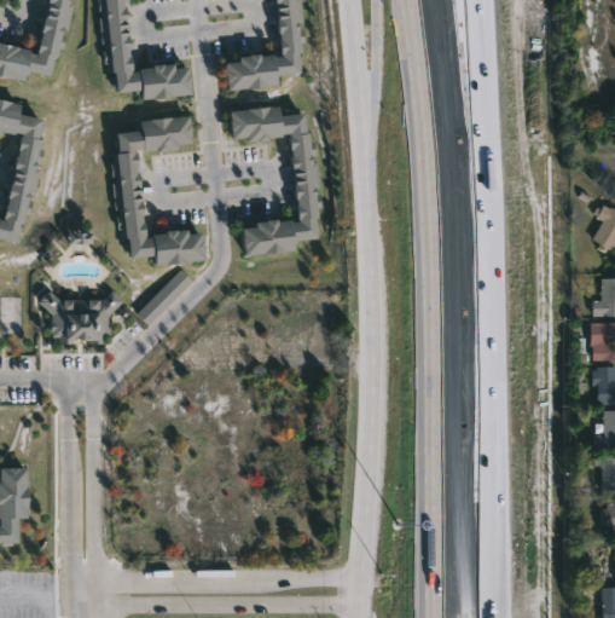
[(70,0),(70,3),(75,4),(70,29),(65,28),(64,34),(68,34),(65,48),(62,47),(59,57),(56,56),(54,61),(56,62),(53,71),(52,71),(51,76),(27,71),(24,82),(0,76),(0,41),(19,46),(39,55),(38,52),(41,38),(42,38),(46,17),(47,17),(50,10),(48,10),(50,3),(48,3),(48,0),(70,0)]
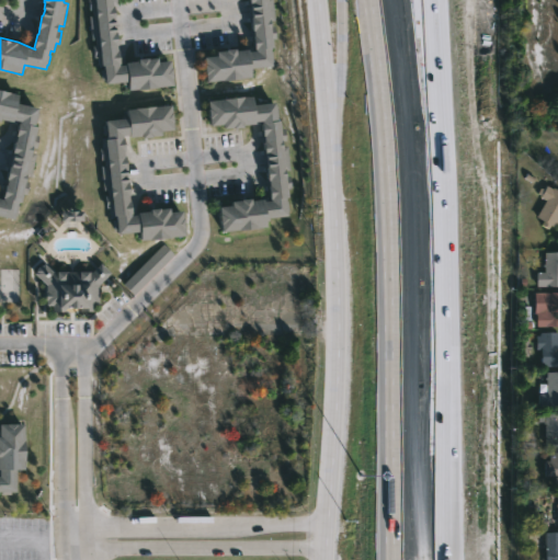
[(114,0),(116,19),(115,19),(116,31),(117,31),(118,50),(120,50),(121,64),(120,66),(127,65),(126,63),(139,61),(139,59),(149,58),(159,58),(159,61),(172,60),(174,86),(131,90),(129,81),(106,83),(105,65),(100,66),(99,58),(102,58),(101,50),(94,50),(94,45),(97,44),(97,40),(93,40),(90,15),(94,14),(93,10),(90,10),(89,0),(114,0)]
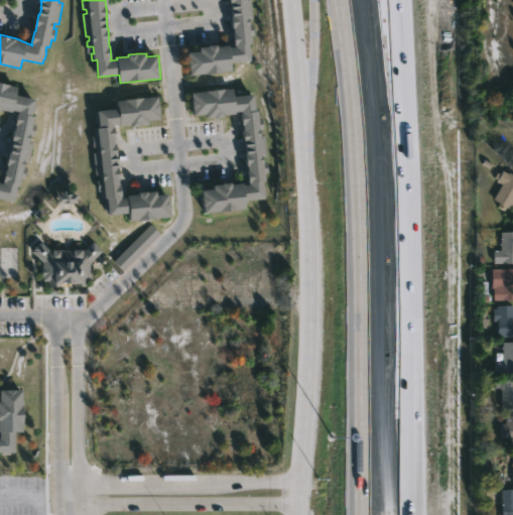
[(252,0),(254,18),(251,18),(252,24),(254,24),(255,34),(252,34),(253,43),(250,43),(251,60),(232,62),(233,71),(225,72),(225,73),(190,76),(187,51),(200,50),(200,46),(219,44),(220,45),(231,44),(231,46),(236,46),(230,0),(252,0)]
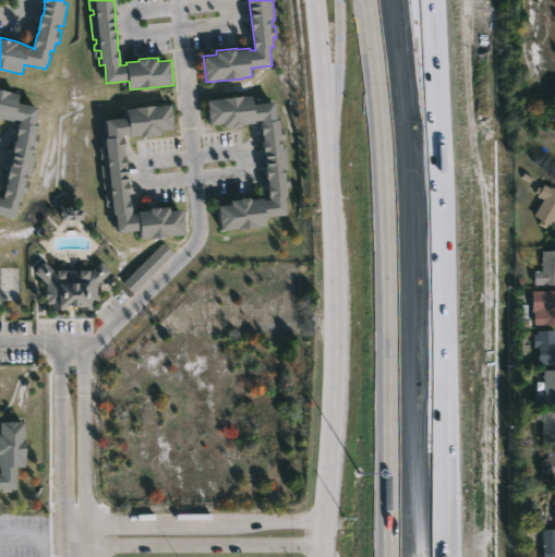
[(39,108),(35,125),(39,126),(37,134),(41,135),(38,147),(34,146),(33,152),(37,153),(33,176),(27,174),(26,181),(31,182),(28,194),(24,193),(22,201),(19,200),(14,217),(0,214),(0,197),(4,200),(3,197),(14,153),(13,153),(16,141),(17,141),(19,136),(16,135),(21,121),(1,118),(1,121),(0,120),(0,89),(20,95),(17,103),(39,108)]
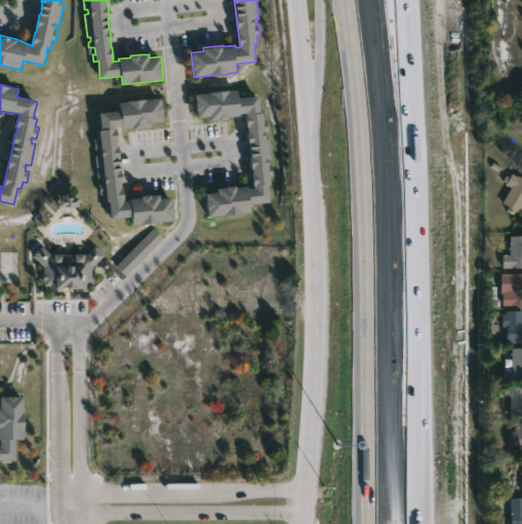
[(239,90),(239,97),(261,94),(263,112),(265,112),(266,120),(270,120),(271,131),(268,131),(268,137),(272,136),(274,159),(270,159),(271,165),(275,164),(276,175),(272,175),(273,186),(270,187),(271,202),(252,204),(253,212),(209,216),(207,193),(218,192),(218,190),(237,186),(238,188),(249,187),(249,190),(256,189),(256,187),(254,187),(253,174),(254,173),(254,170),(252,170),(251,157),(252,156),(248,132),(250,131),(247,114),(248,113),(230,117),(230,119),(222,120),(221,119),(211,120),(211,116),(199,118),(196,94),(239,90)]
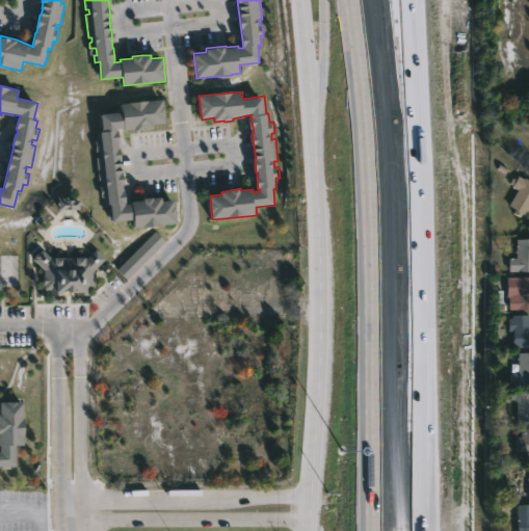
[(163,100),(166,123),(154,124),(155,128),(146,129),(146,130),(137,131),(137,129),(117,129),(121,173),(123,173),(125,205),(132,204),(132,202),(143,201),(143,198),(153,197),(162,197),(162,202),(175,201),(177,223),(135,228),(134,219),(112,221),(110,205),(106,205),(105,197),(107,197),(107,195),(102,196),(101,185),(103,185),(103,180),(100,180),(97,157),(101,157),(100,152),(97,152),(96,139),(99,139),(98,131),(103,131),(101,114),(123,112),(122,104),(129,103),(163,100)]
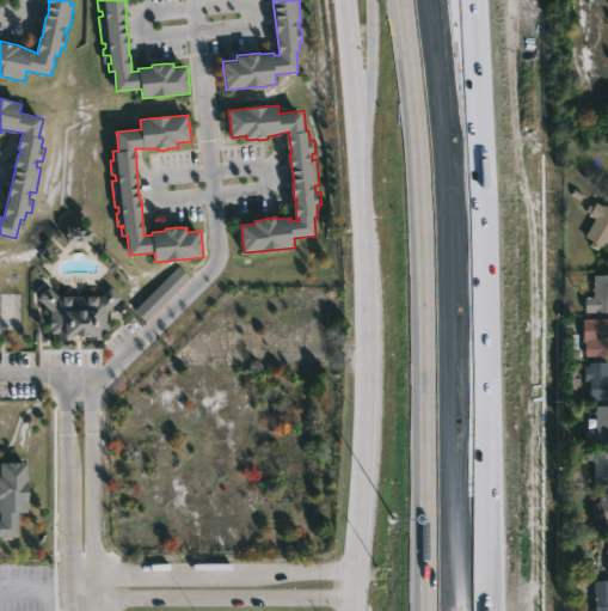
[(599,202),(605,206),(606,203),(607,205),(607,246),(606,249),(587,237),(597,218),(588,209),(591,205),(596,207),(599,202)]
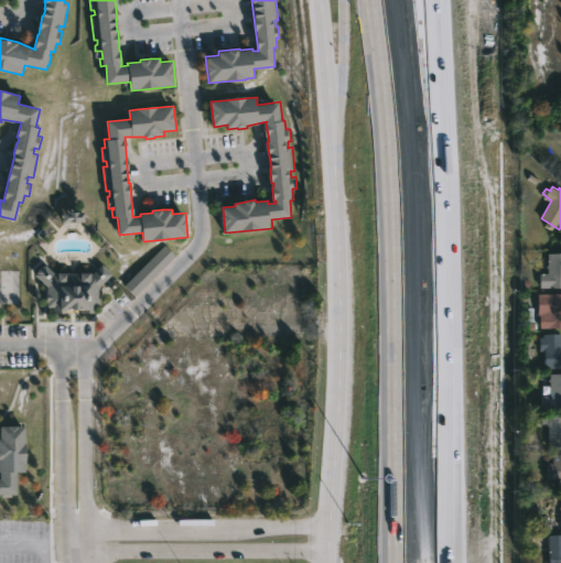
[(86,212),(64,212),(64,223),(86,223),(86,212)]
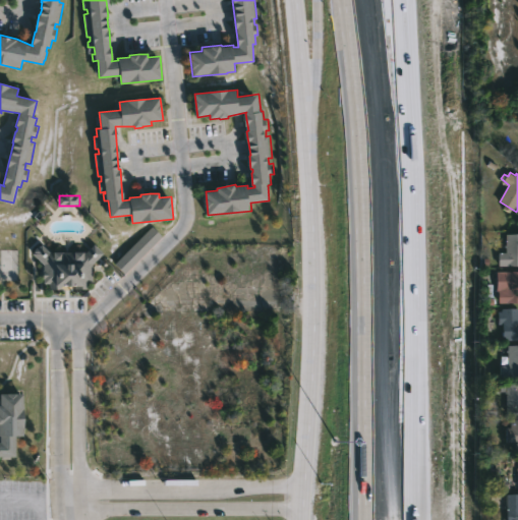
[(164,236),(126,274),(116,263),(154,226),(164,236)]
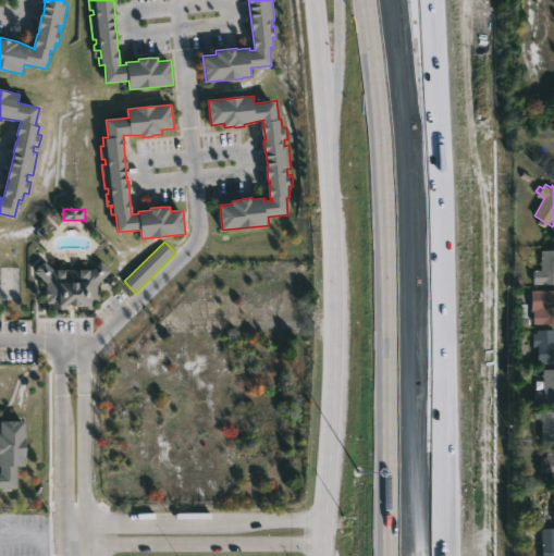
[(553,284),(536,284),(536,270),(543,270),(543,266),(541,266),(542,250),(553,250),(553,284)]
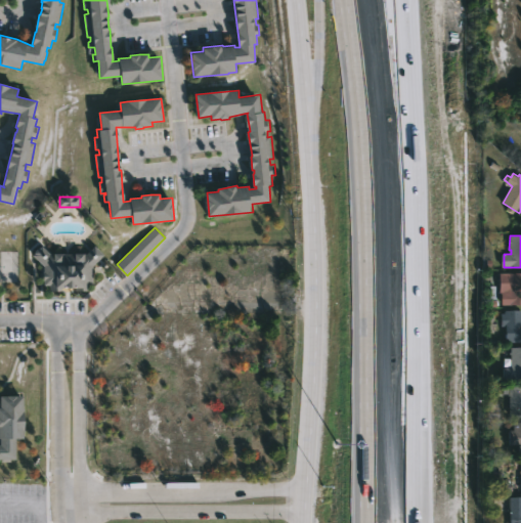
[(96,246),(104,255),(94,266),(93,285),(88,285),(88,292),(77,292),(77,286),(73,286),(73,290),(67,289),(67,285),(63,285),(62,292),(51,291),(51,285),(45,285),(45,266),(34,256),(35,252),(43,246),(51,253),(88,254),(96,246)]
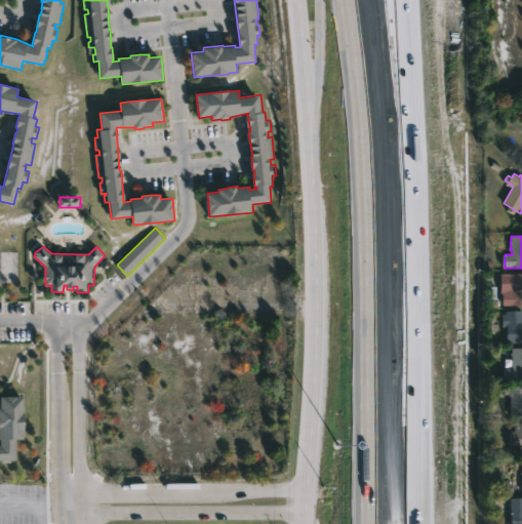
[(521,306),(505,306),(505,293),(503,293),(503,273),(521,273),(521,306)]
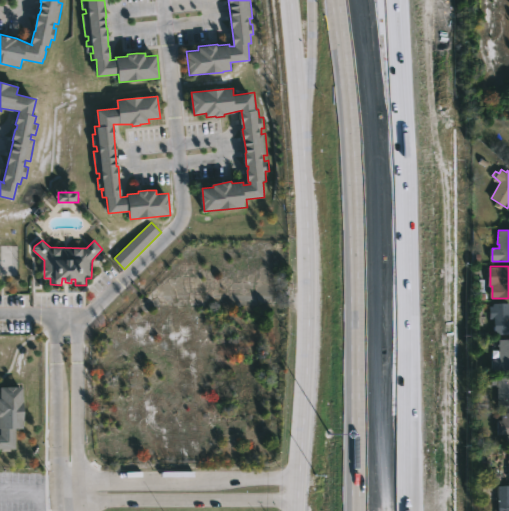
[(508,334),(496,334),(496,319),(491,319),(491,306),(495,306),(495,303),(508,303),(508,334)]
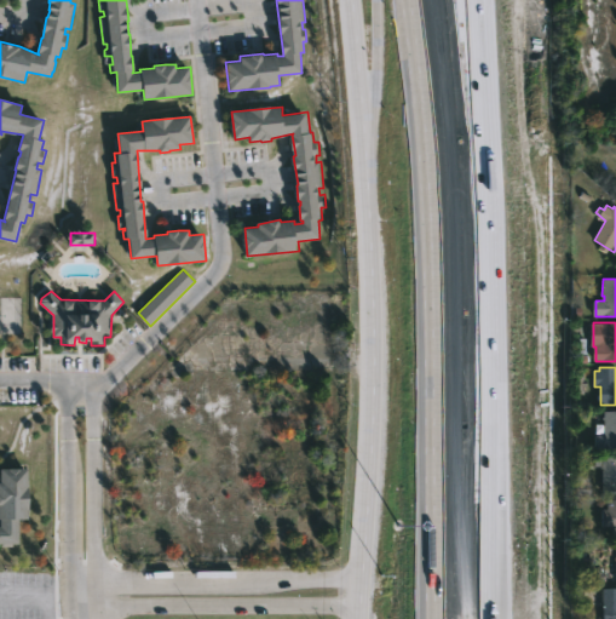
[(615,450),(589,450),(589,434),(606,434),(606,419),(604,419),(605,411),(615,411),(615,450)]
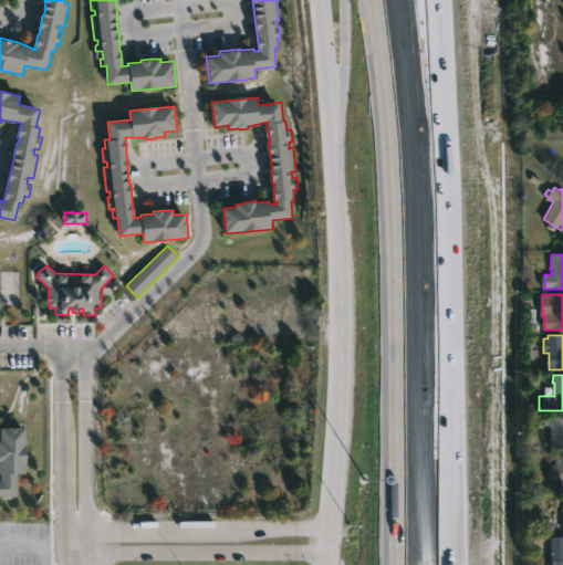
[(562,449),(552,449),(552,427),(551,427),(551,419),(553,419),(553,416),(562,416),(562,449)]
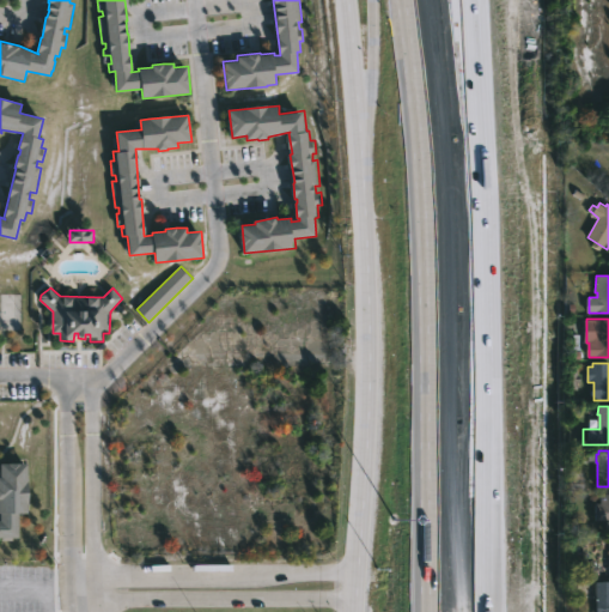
[(28,461),(26,478),(29,478),(28,510),(18,509),(18,534),(13,534),(13,538),(2,538),(2,537),(0,537),(0,474),(1,461),(28,461)]
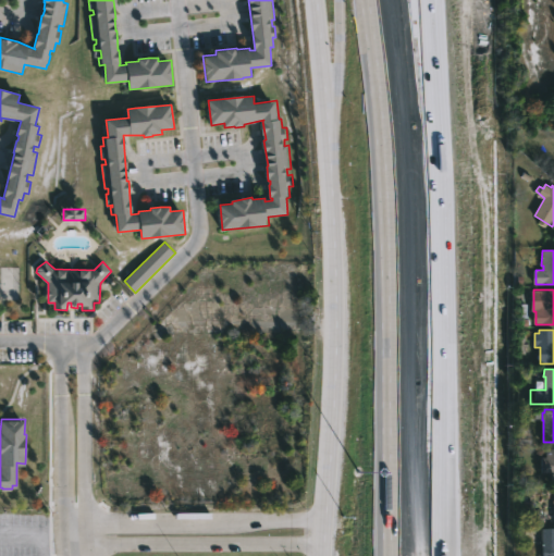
[(553,473),(542,473),(542,457),(548,457),(548,448),(553,448),(553,473)]
